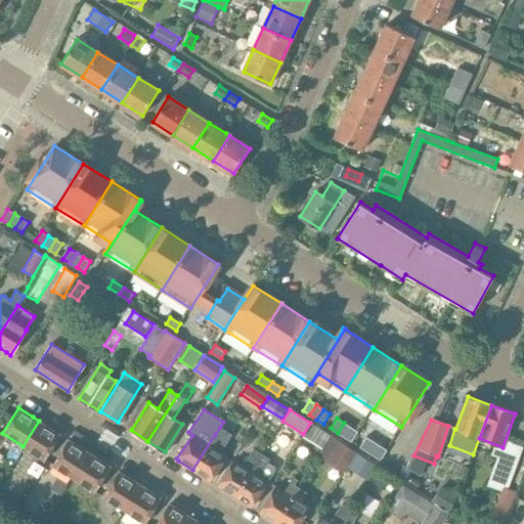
[(60,434),(39,421),(23,446),(44,459),(60,434)]
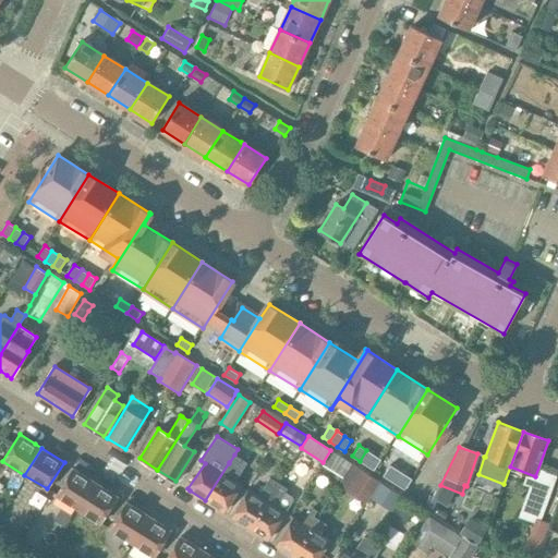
[(322,465),(342,480),(352,464),(330,450),(323,462),(324,462),(322,465)]
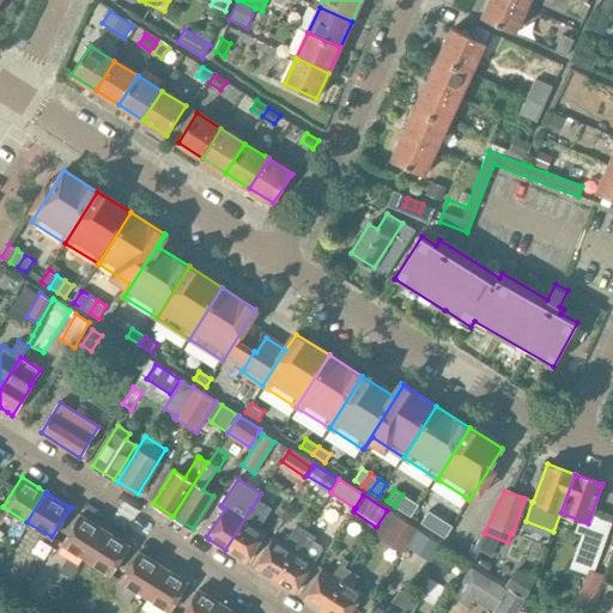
[(404,511),(411,499),(402,495),(395,507),(404,511)]
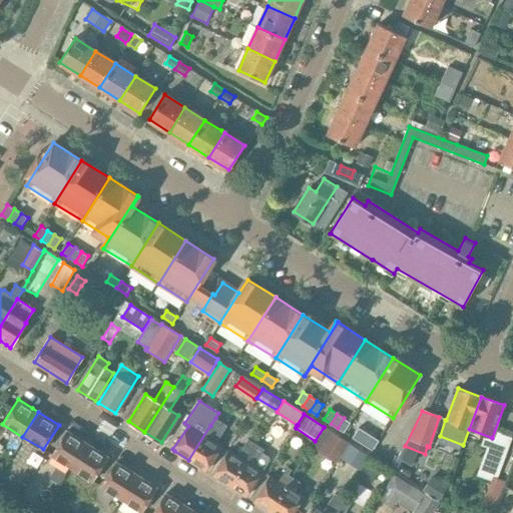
[(210,425),(188,460),(205,470),(220,446),(215,442),(226,425),(215,418),(210,426),(210,425)]
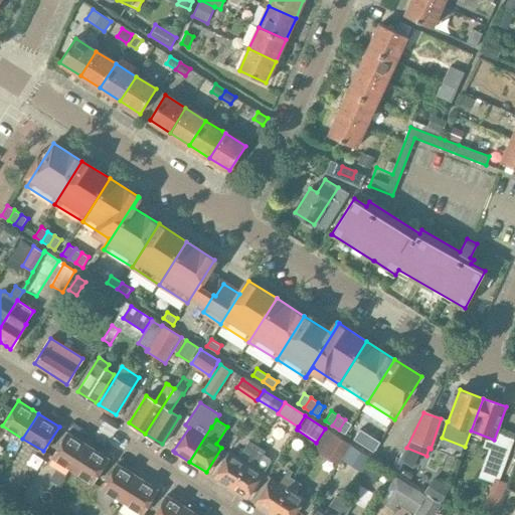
[(339,430),(345,434),(352,423),(345,419),(339,430)]
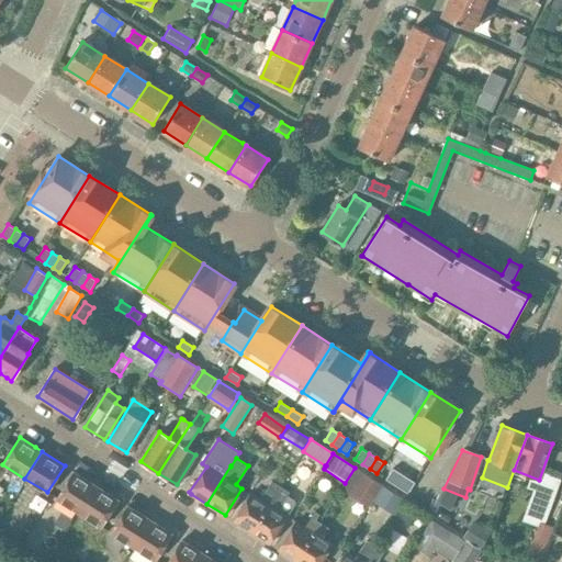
[(381,485),(371,479),(355,468),(345,483),(340,490),(368,507),(371,502),(381,485)]
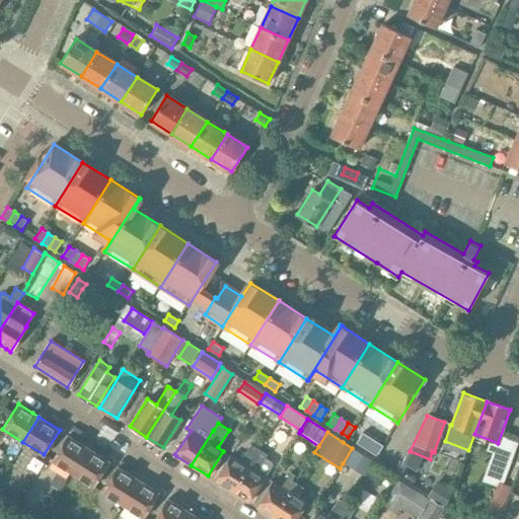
[(363,447),(370,437),(363,432),(356,442),(363,447)]
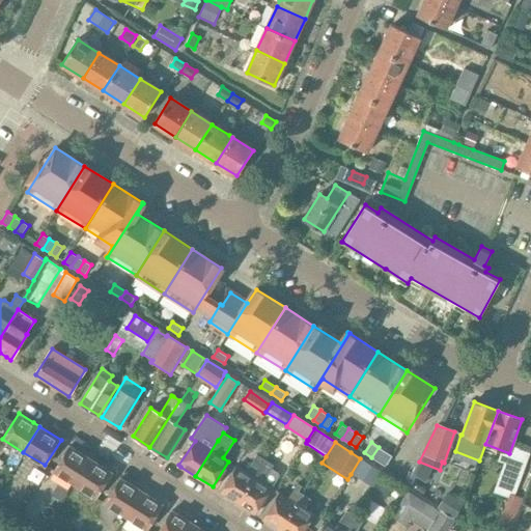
[(90,458),(70,445),(53,471),(74,483),(90,458)]
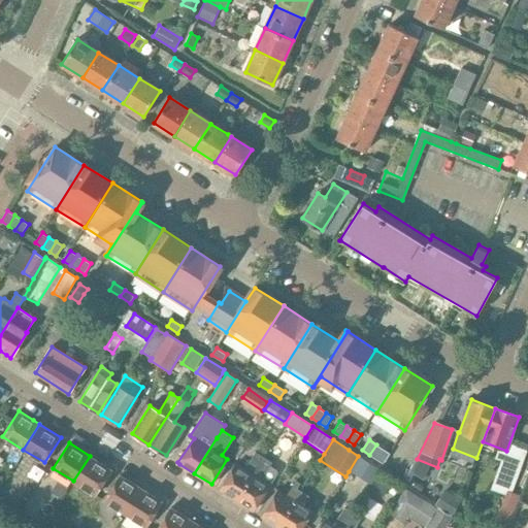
[(376,459),(383,449),(376,444),(369,455),(376,459)]
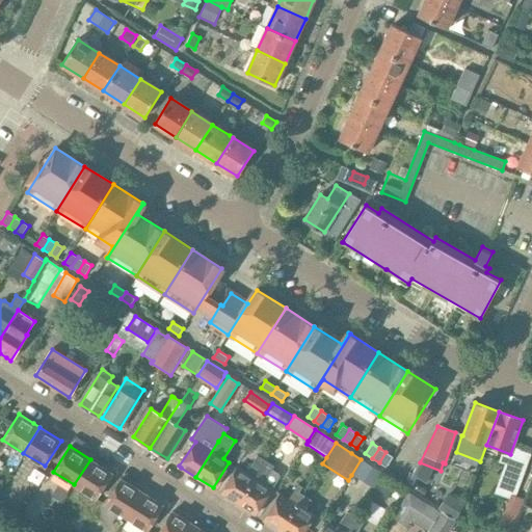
[(379,462),(387,467),(393,456),(386,452),(379,462)]
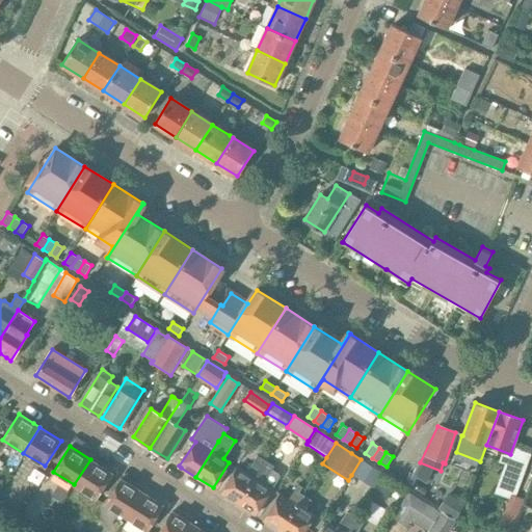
[(220,493),(238,503),(265,460),(257,455),(245,473),(237,468),(220,493)]
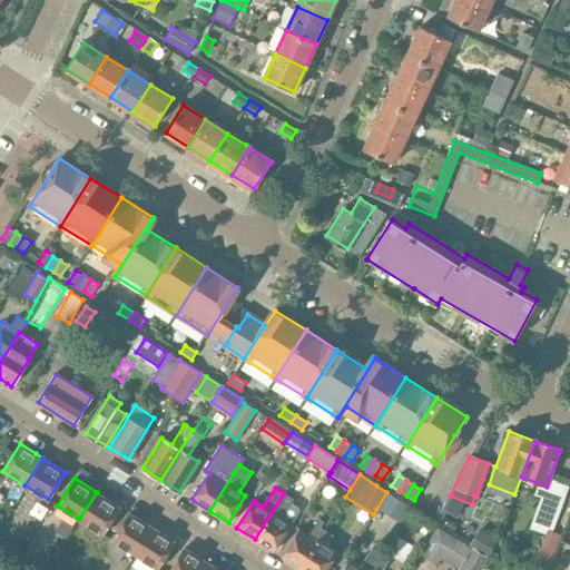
[(119,505),(97,492),(79,519),(102,533),(119,505)]
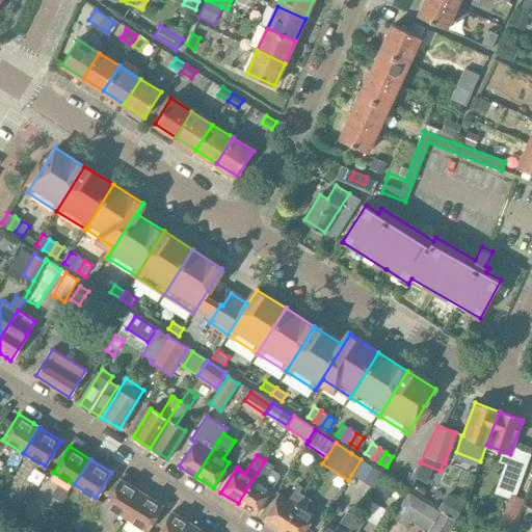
[(383,473),(361,459),(351,475),(374,488),(383,473)]
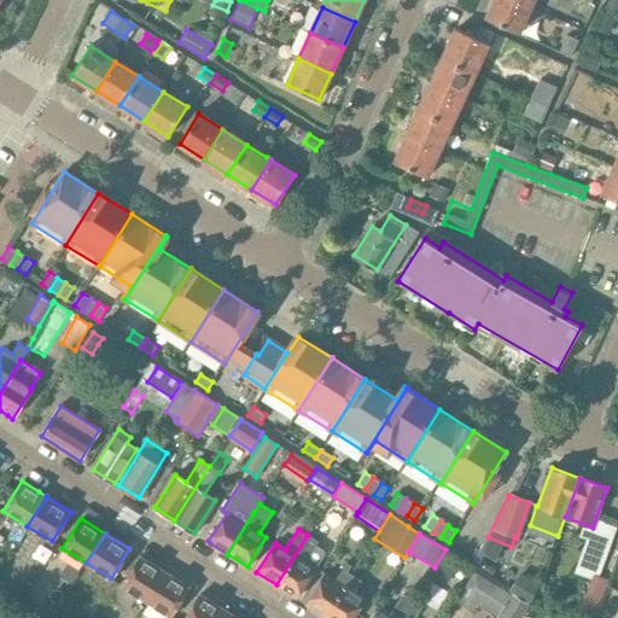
[(595,534),(582,570),(587,571),(583,582),(590,586),(605,590),(610,579),(596,575),(610,540),(595,534)]
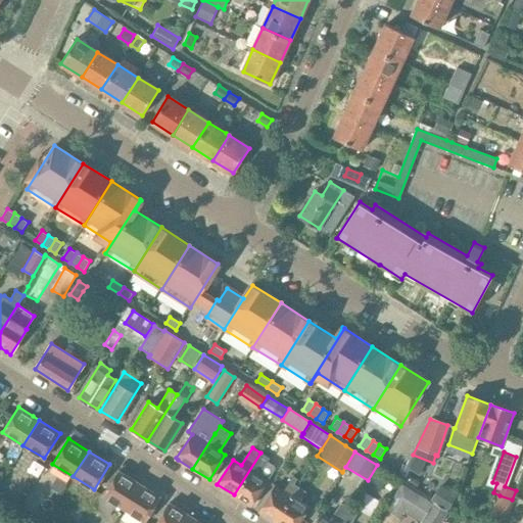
[(234,494),(250,506),(267,480),(268,481),(275,469),(274,466),(267,461),(269,458),(260,453),(234,494)]
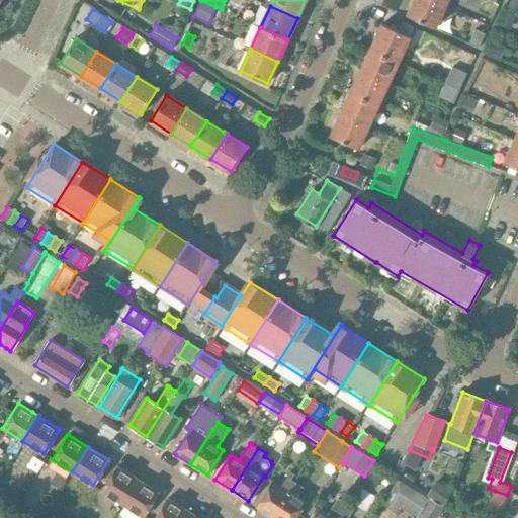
[(419,455),(408,451),(397,476),(407,481),(419,455)]
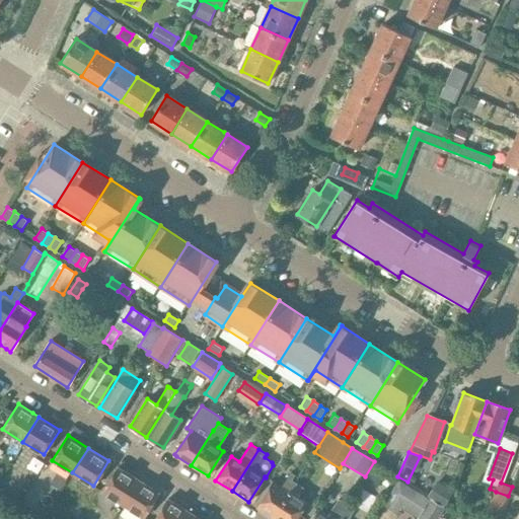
[(139,479),(118,466),(102,491),(123,505),(139,479)]
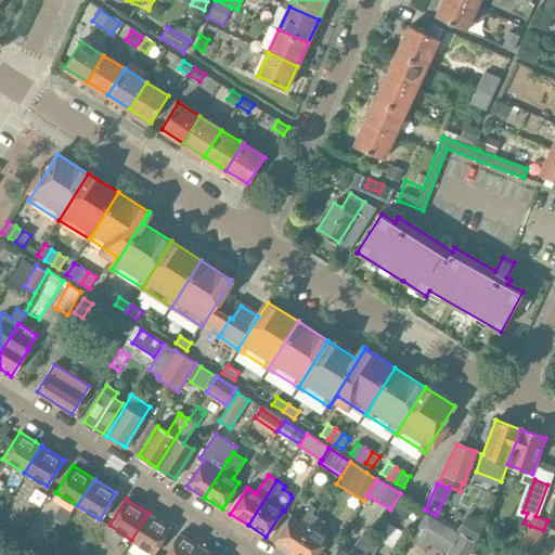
[(398,502),(390,514),(403,523),(411,511),(398,502)]
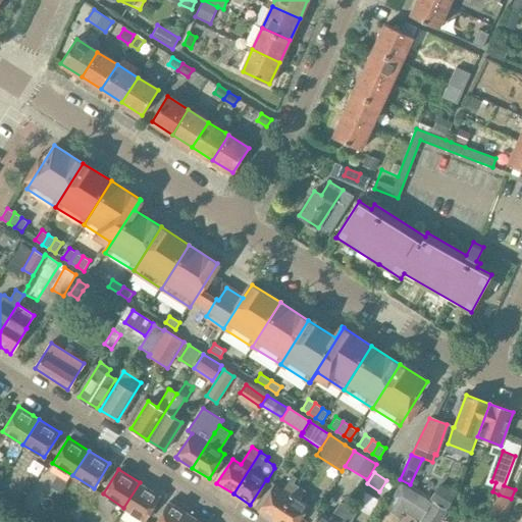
[(350,480),(341,474),(329,491),(340,498),(350,480)]
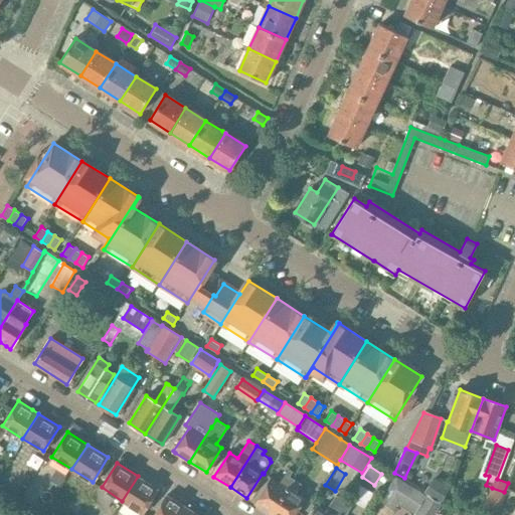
[(254,503),(271,513),(293,479),(285,474),(279,484),(271,478),(254,503)]
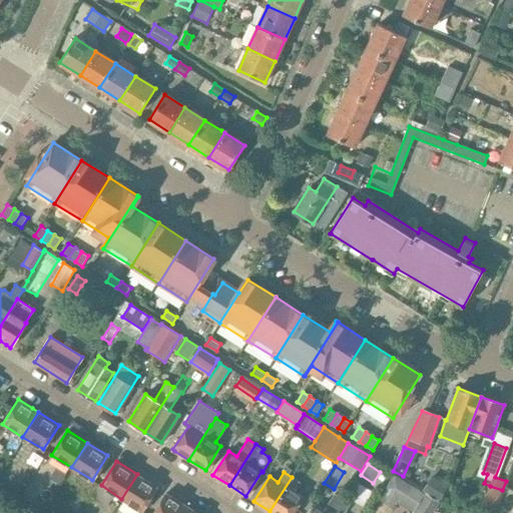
[(156,486),(137,474),(121,499),(141,511),(156,486)]
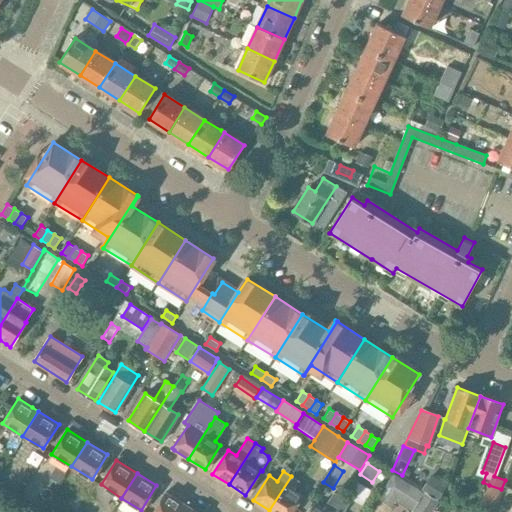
[(393,473),(379,494),(377,498),(391,507),(395,501),(412,511),(424,492),(393,473)]
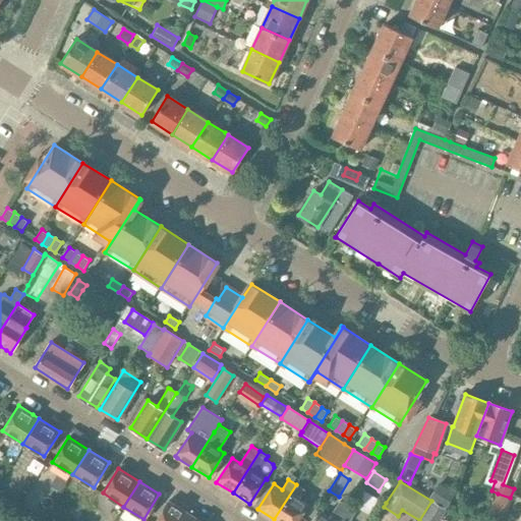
[(274,519),(277,520),(296,520),(306,505),(298,499),(304,489),(296,484),(274,519)]
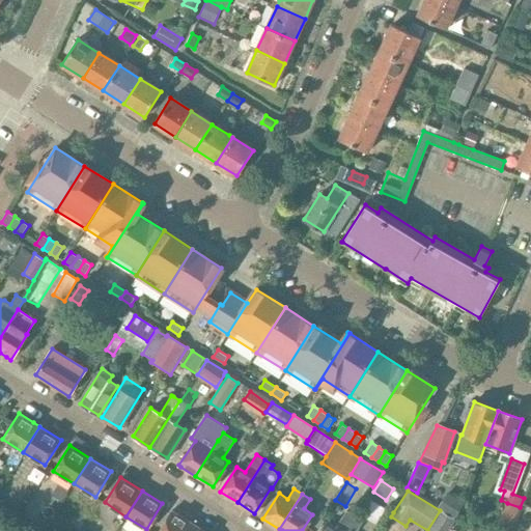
[(187,530),(192,523),(171,509),(157,530),(187,530)]
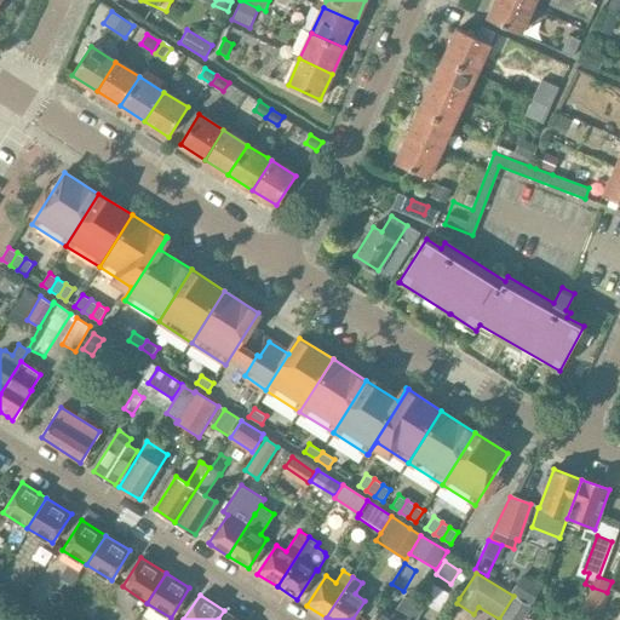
[(373,619),(401,619),(413,601),(405,596),(391,616),(380,610),(373,619)]
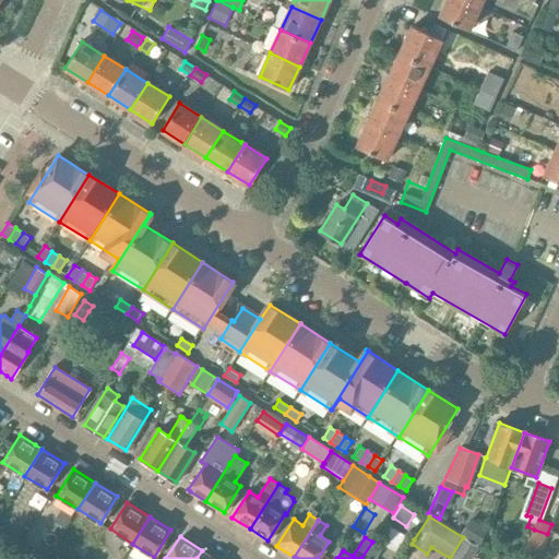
[(472,558),(478,548),(464,538),(463,537),(450,558),(472,558)]
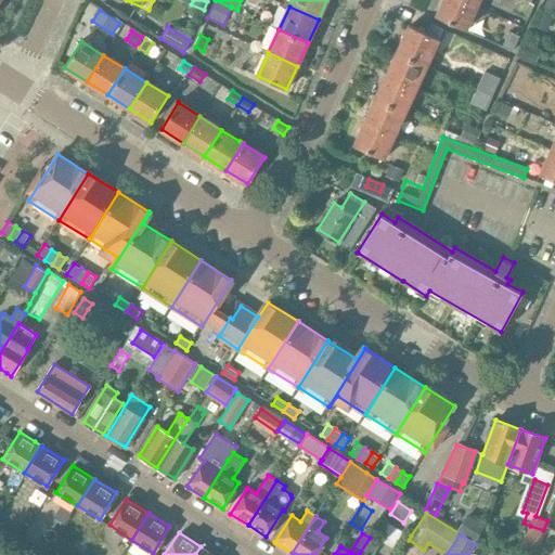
[(22,537),(13,551),(21,554),(31,554),(38,546),(22,537)]
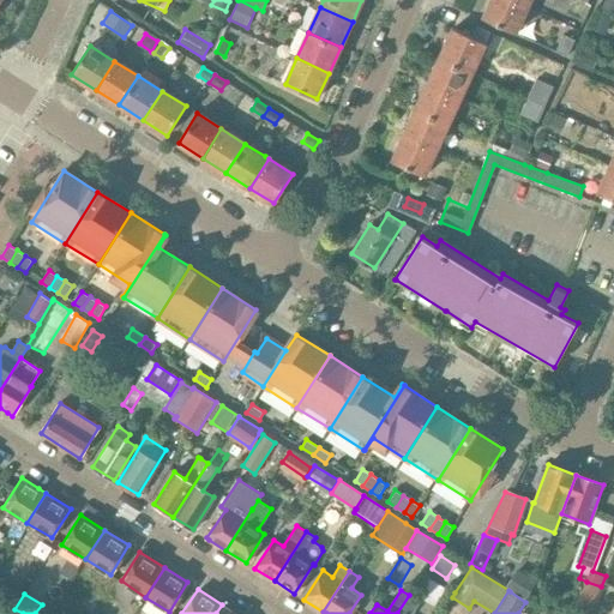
[(397,613),(411,613),(419,602),(413,597),(409,595),(397,613)]
